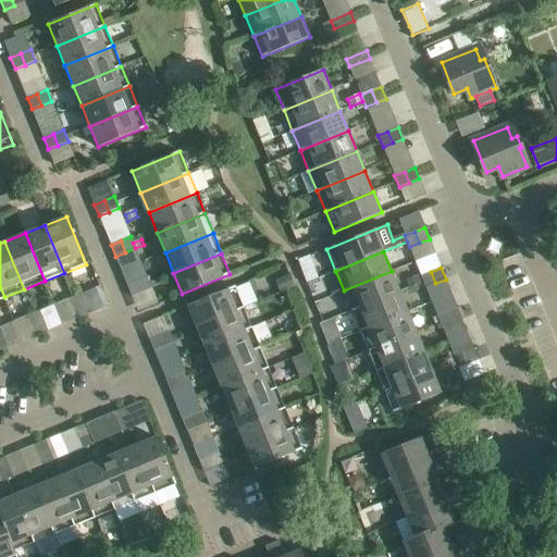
[(351,311),(399,292),(392,271),(344,291),(351,311)]
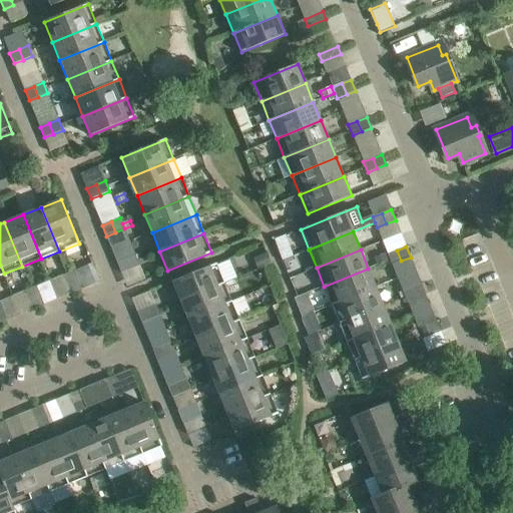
[(392,265),(401,261),(397,250),(388,253),(392,265)]
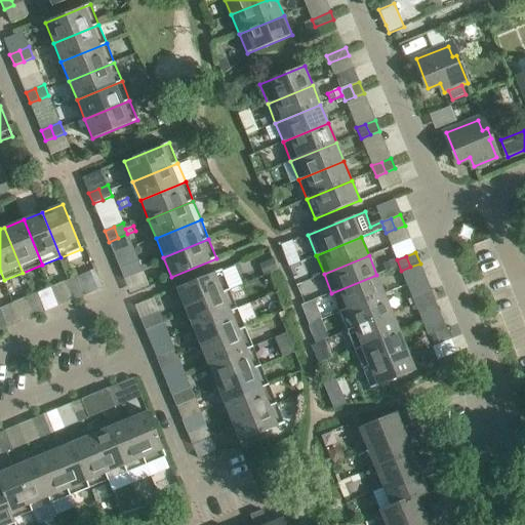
[(144,272),(140,267),(138,260),(129,265),(133,276),(144,272)]
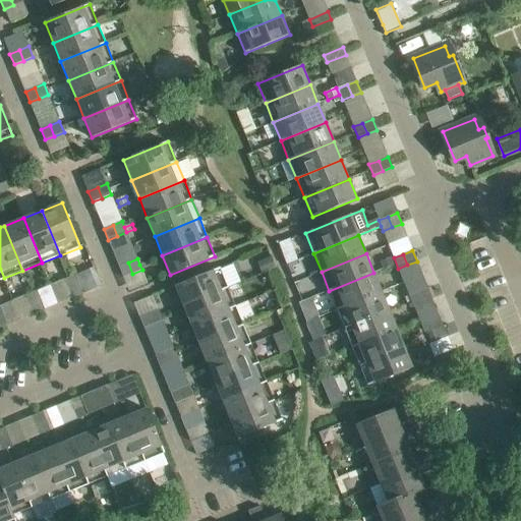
[(139,265),(142,270),(153,265),(151,261),(139,265)]
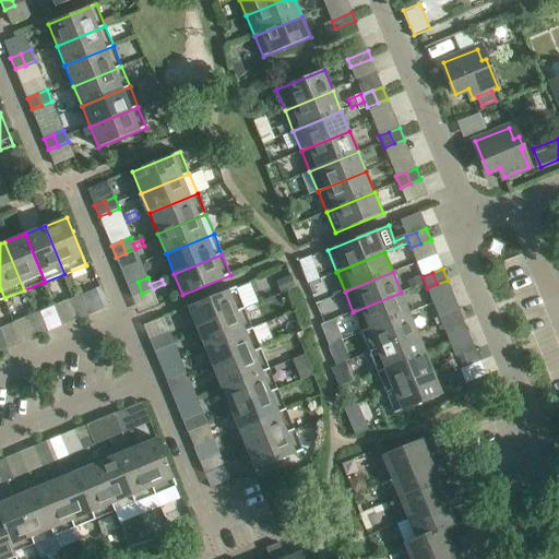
[(132,297),(142,294),(138,282),(128,286),(132,297)]
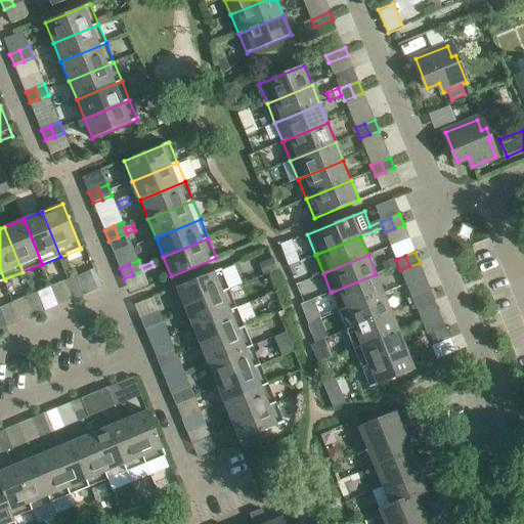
[(72,300),(102,288),(94,269),(75,276),(79,286),(68,291),(72,300)]
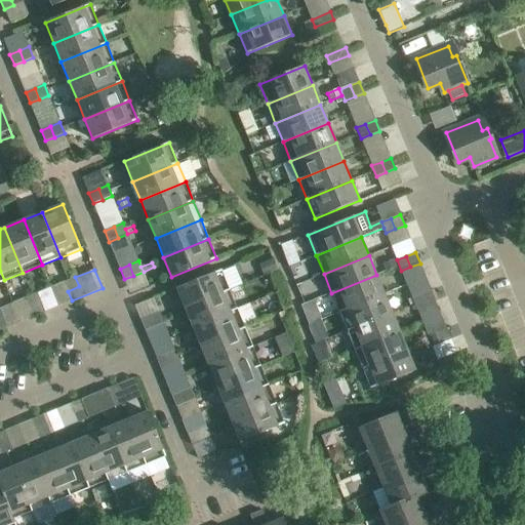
[(185,309),(230,290),(221,270),(176,288),(185,309)]
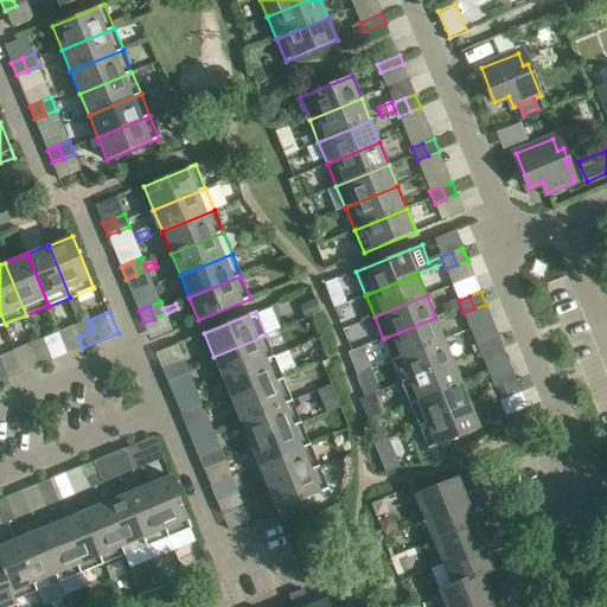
[(393,360),(445,339),(435,318),(383,339),(393,360)]
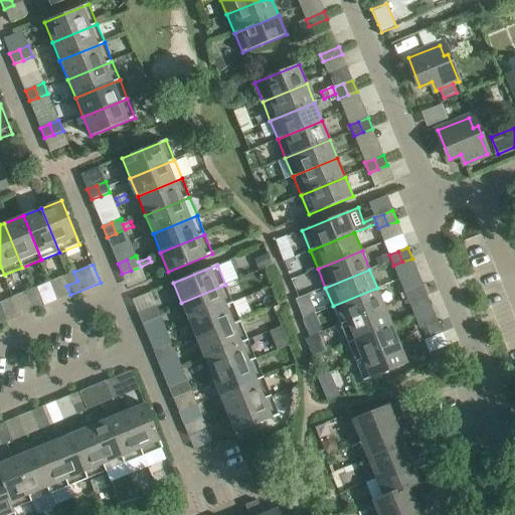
[(63,277),(66,286),(77,281),(73,272),(63,277)]
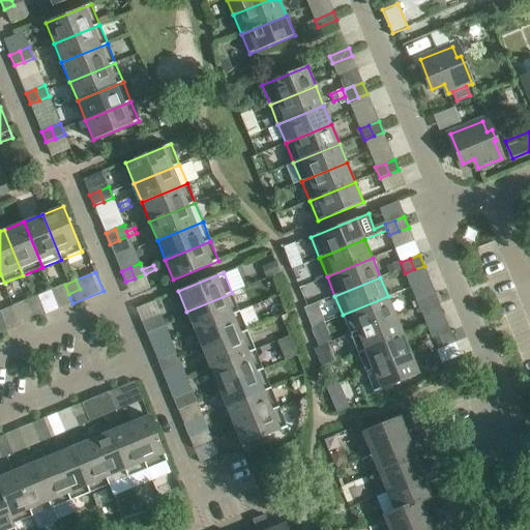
[(194,330),(239,312),(232,293),(186,312),(194,330)]
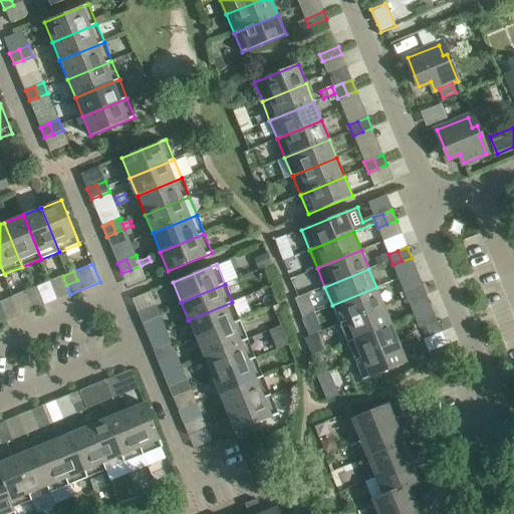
[(418,298),(427,294),(422,284),(413,288),(418,298)]
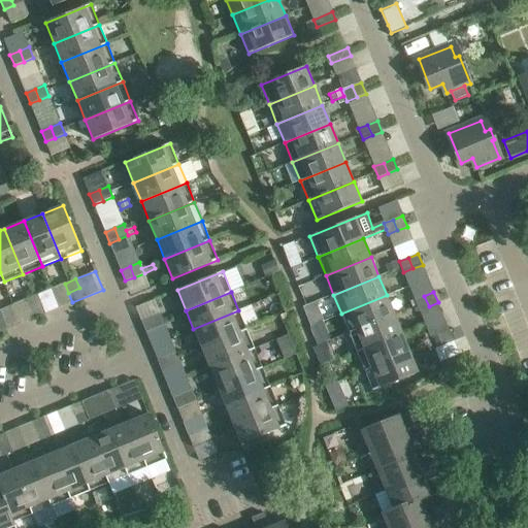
[(30,308),(41,304),(37,294),(27,299),(30,308)]
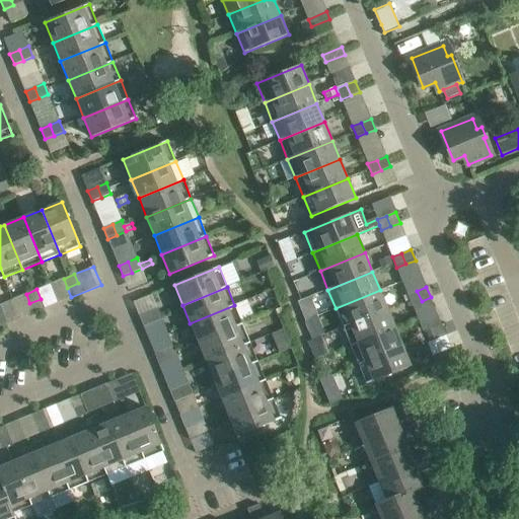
[(343,327),(387,309),(380,290),(336,308),(343,327)]
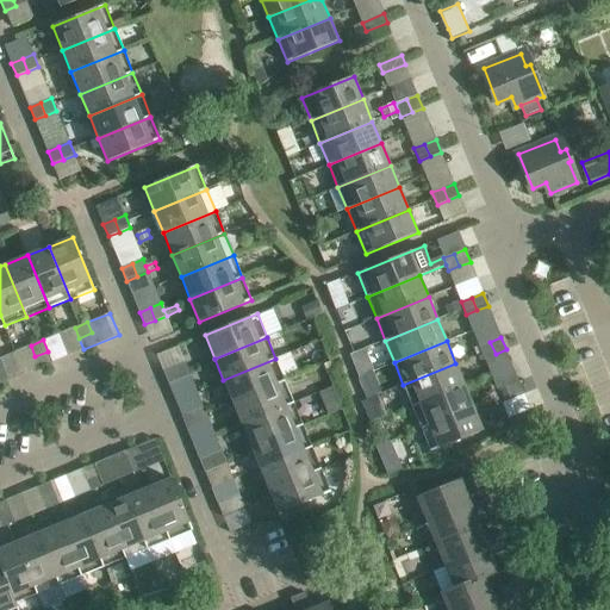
[(484,359),(496,354),(490,342),(470,349),(472,356),(481,352),(484,359)]
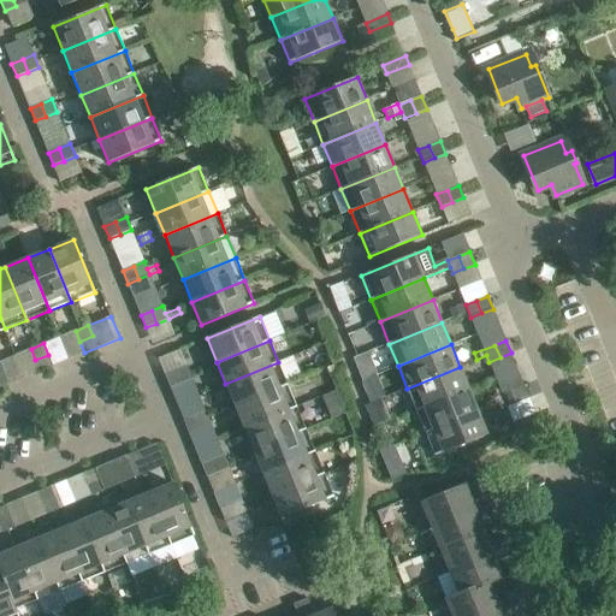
[(40,371),(53,366),(48,355),(35,360),(40,371)]
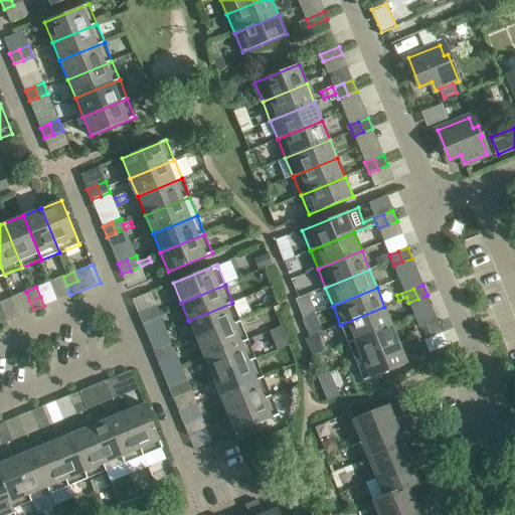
[(196,340),(240,322),(232,303),(188,321),(196,340)]
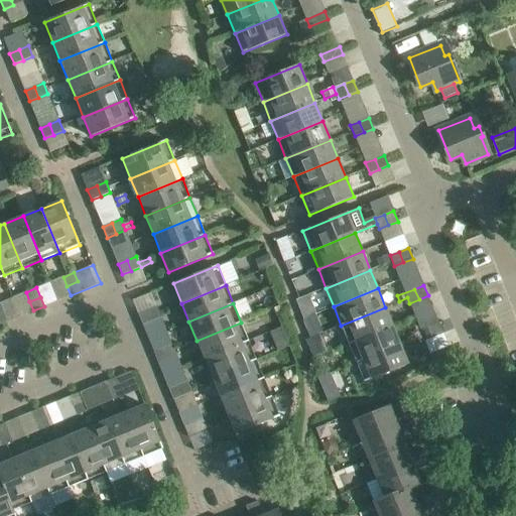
[(147,310),(152,321),(161,317),(157,306),(147,310)]
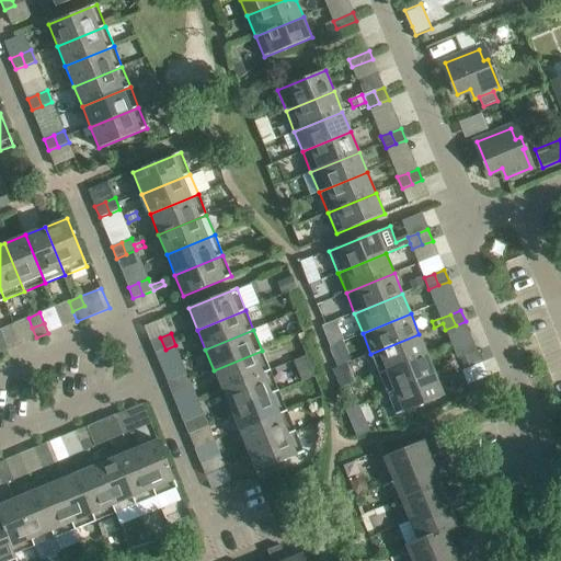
[(379,374),(427,354),(419,334),(370,354),(379,374)]
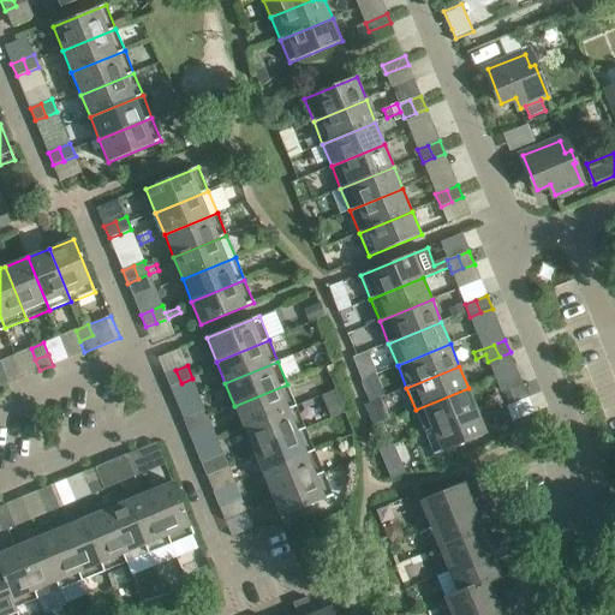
[(171,388),(181,383),(175,370),(165,375),(171,388)]
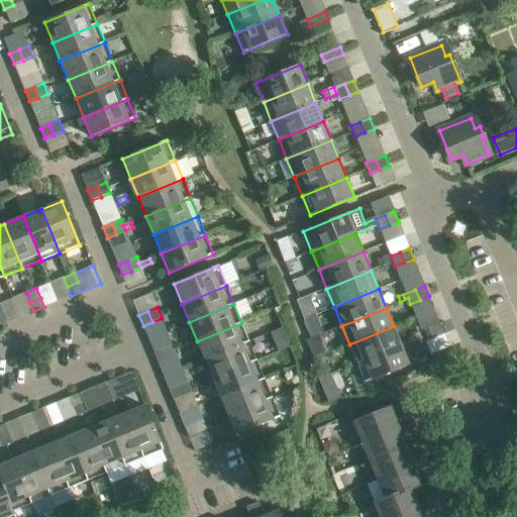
[(204,359),(249,341),(241,323),(197,341),(204,359)]
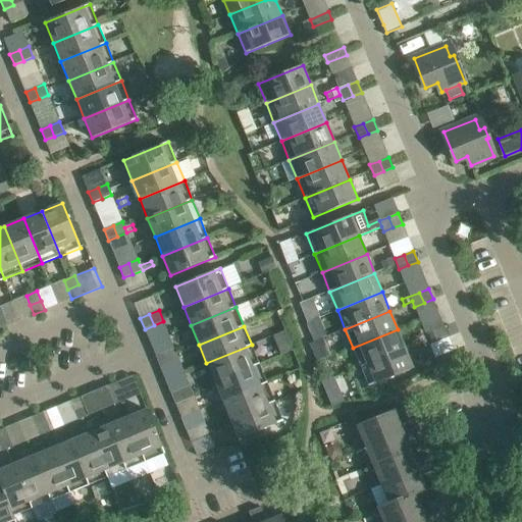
[(439,341),(449,336),(444,326),(434,330),(439,341)]
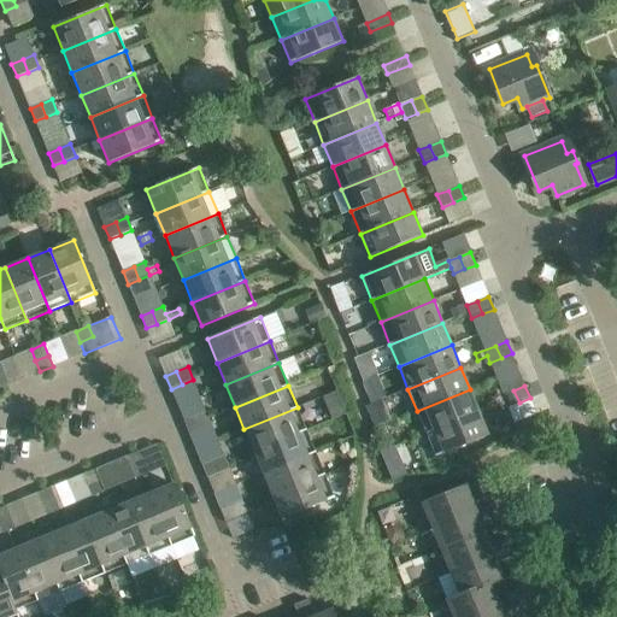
[(425,434),(479,412),(470,389),(417,411),(425,434)]
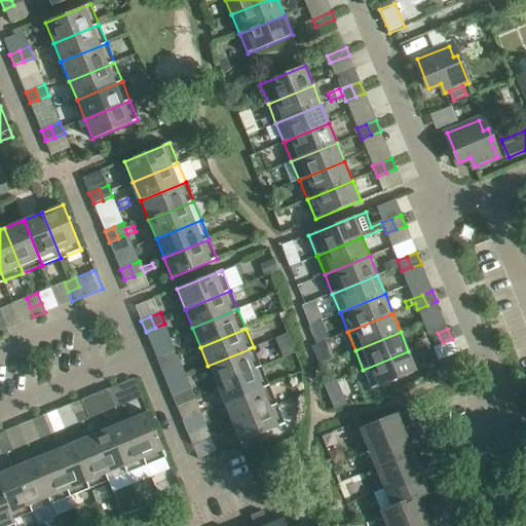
[(433,347),(443,343),(438,333),(428,336),(433,347)]
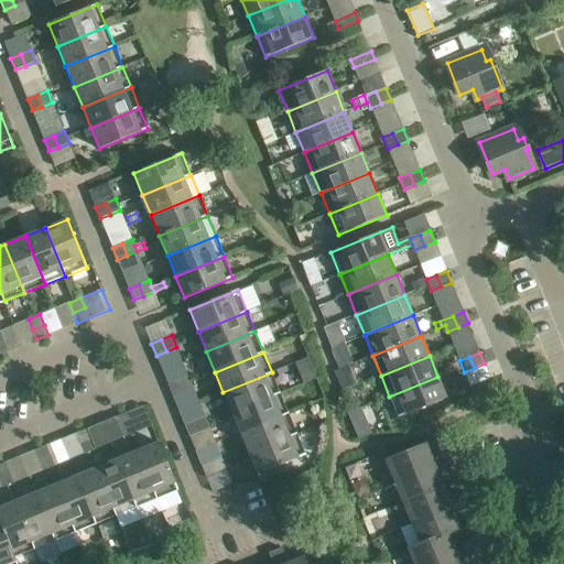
[(231,413),(280,393),(272,372),(223,392),(231,413)]
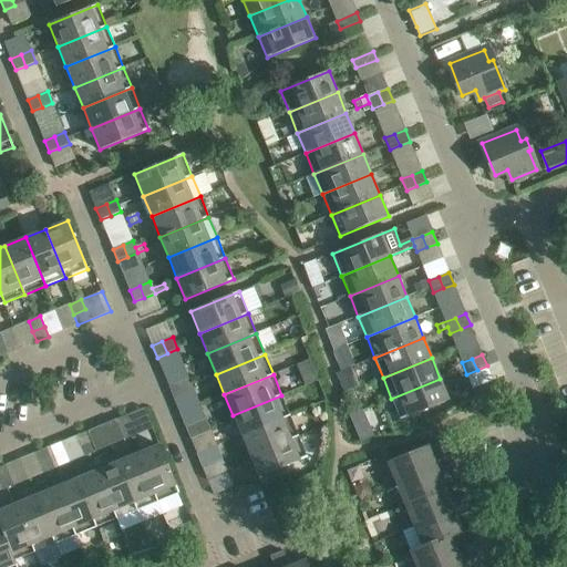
[(179,382),(184,394),(194,390),(189,378),(179,382)]
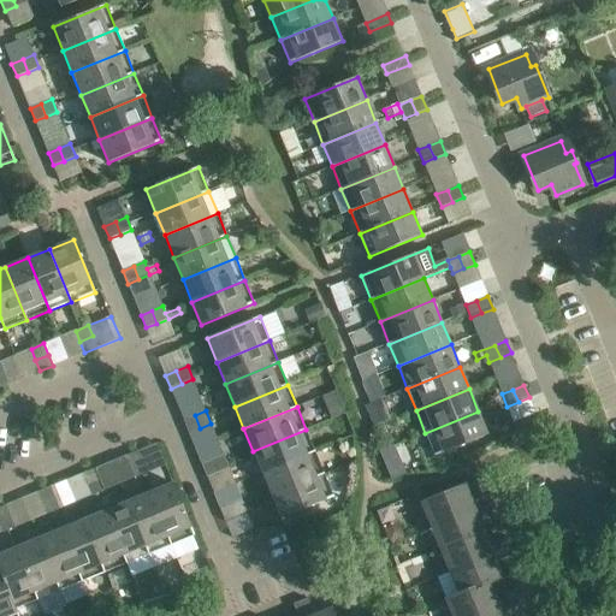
[(425,433),(434,456),(487,434),(478,412),(425,433)]
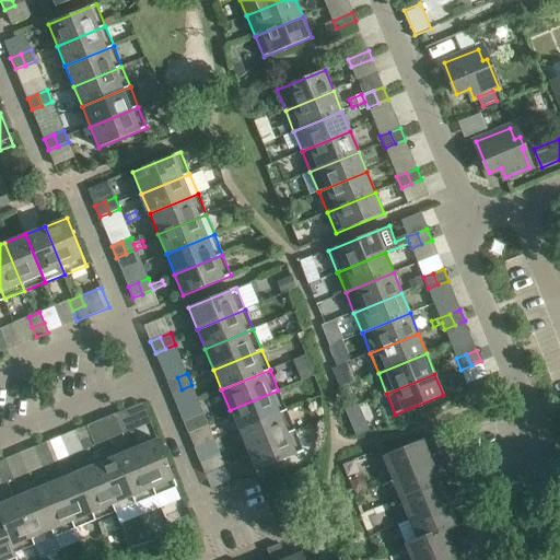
[(172,394),(182,389),(177,377),(166,382),(172,394)]
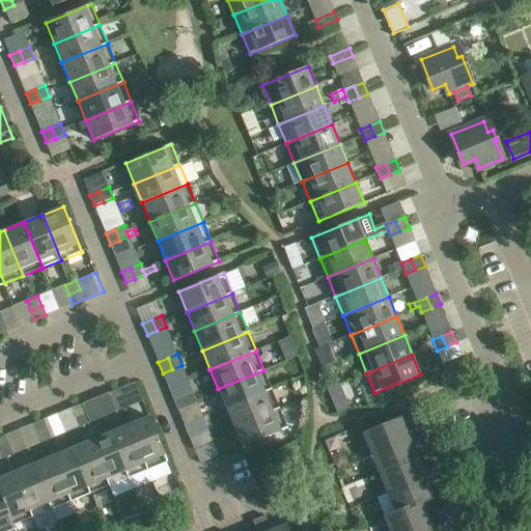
[(226,408),(272,389),(263,370),(218,389),(226,408)]
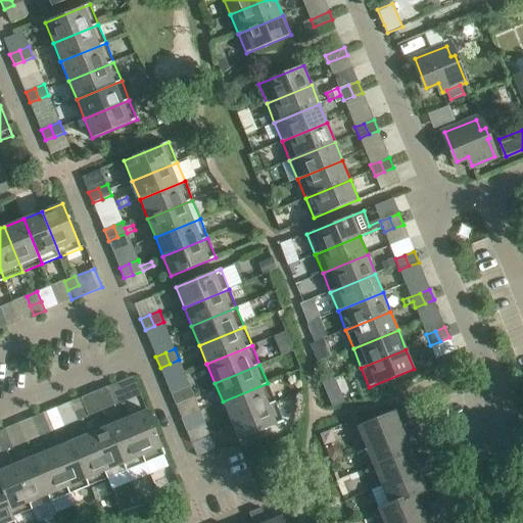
[(111,396),(123,391),(119,382),(107,386),(111,396)]
